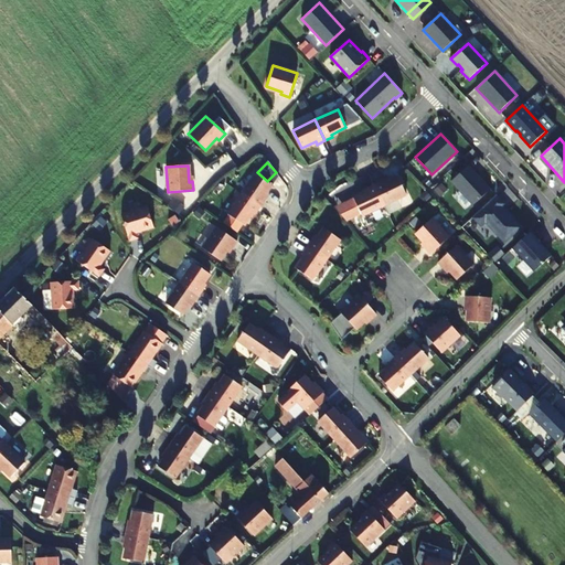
[(472,205),(491,189),(468,166),(450,182),(472,205)]
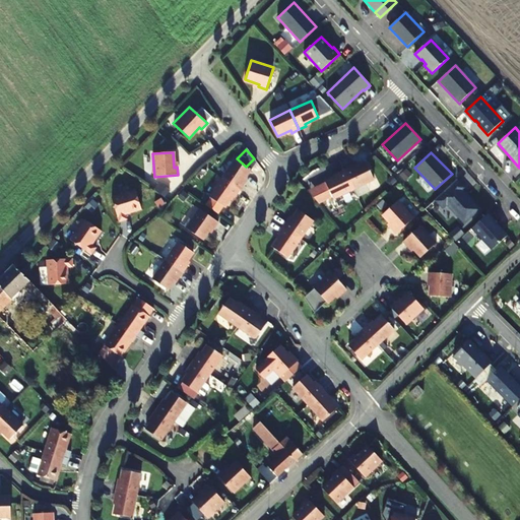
[(251,171),(236,160),(222,179),(240,191),(245,184),(242,183),(251,171)]
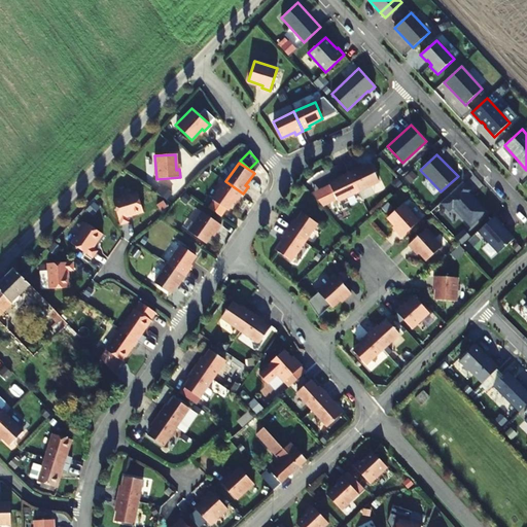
[(379,182),(371,165),(357,172),(356,169),(349,172),(358,191),(379,182)]
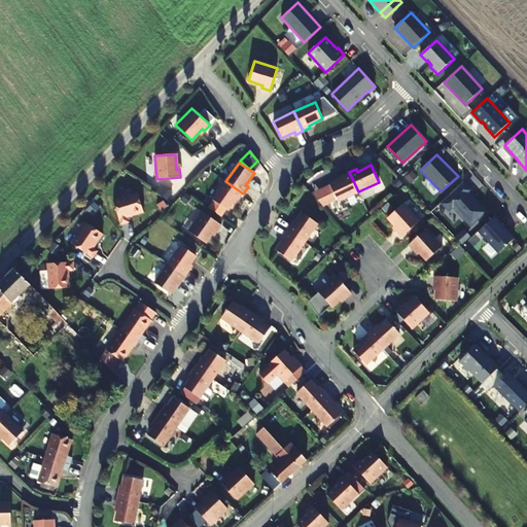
[(358,191),(349,172),(342,176),(343,178),(329,184),(338,202),(358,191)]
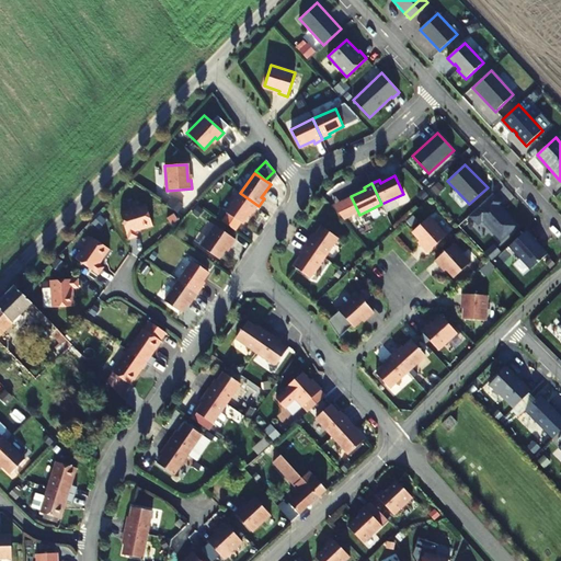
[(259,206),(240,193),(226,213),(242,225),(251,212),(254,213),(259,206)]
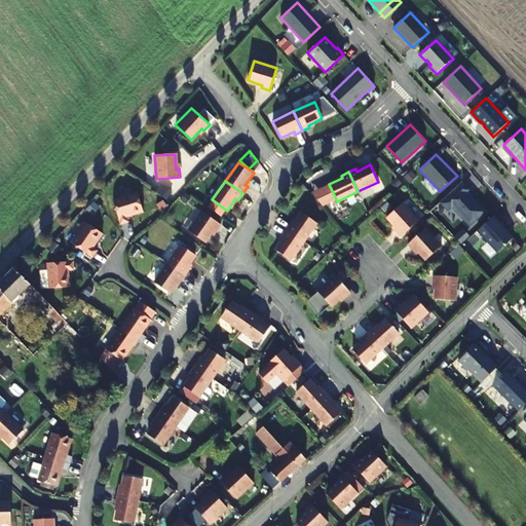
[(461,182),(440,202),(448,211),(451,207),(470,226),(484,212),(466,192),(468,190),(461,182)]
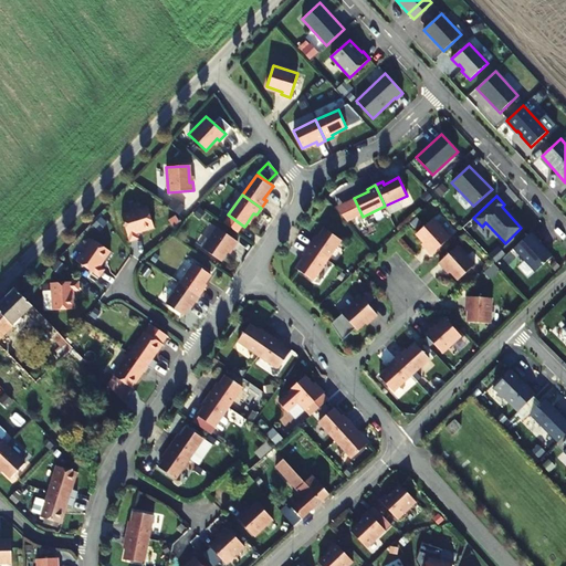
[(147,207),(122,215),(130,242),(138,240),(137,234),(154,229),(147,207)]
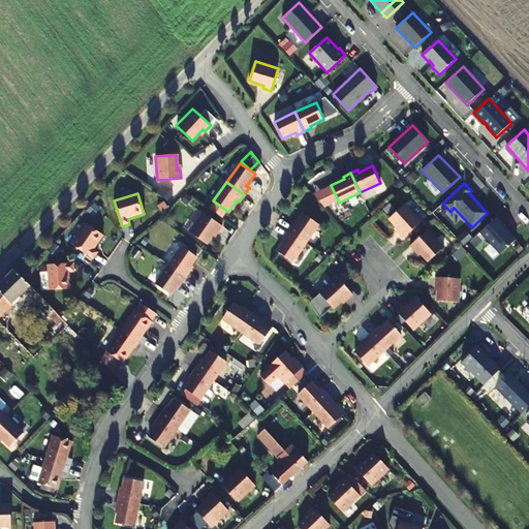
[(421,222),(405,205),(390,218),(400,229),(398,231),(403,238),(421,222)]
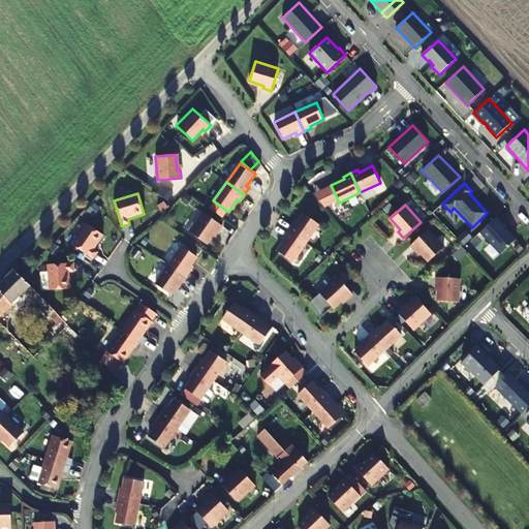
[(222,227),(203,213),(189,231),(207,244),(215,232),(218,234),(222,227)]
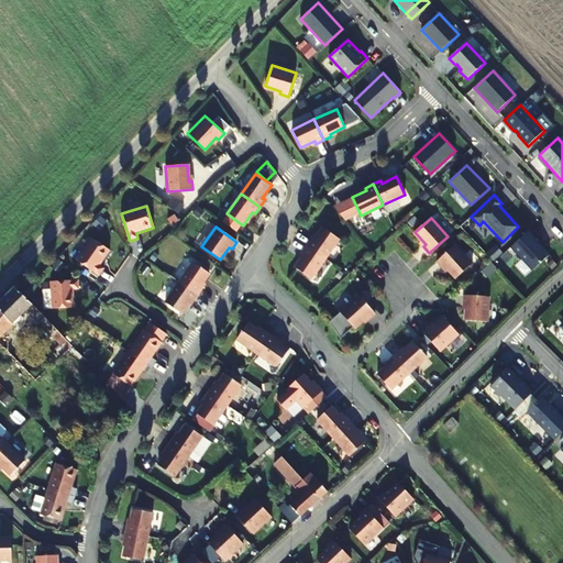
[(339,239),(322,228),(313,241),(311,239),(306,246),(324,258),(339,239)]
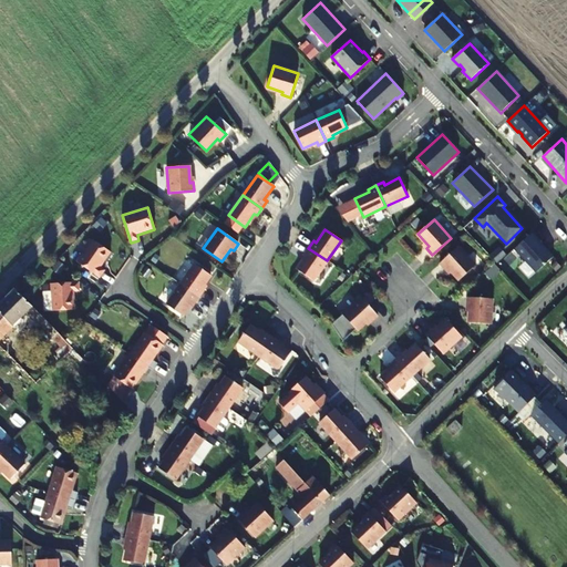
[(553,257),(532,233),(514,249),(536,272),(553,257)]
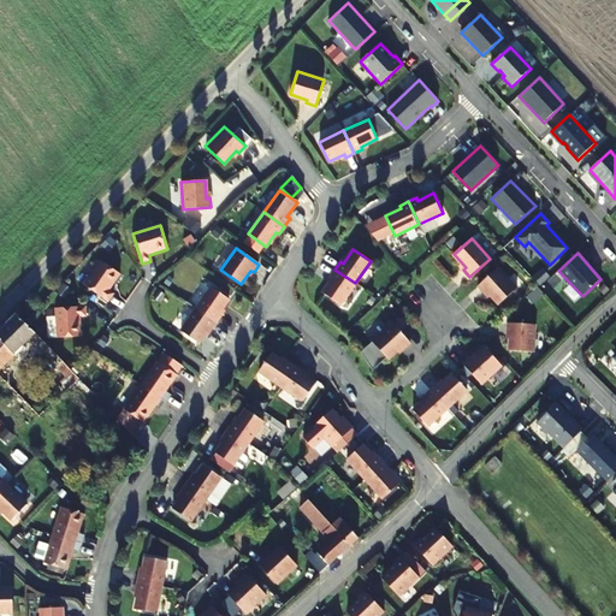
[(122,274),(100,260),(83,284),(110,302),(114,295),(110,291),(122,274)]
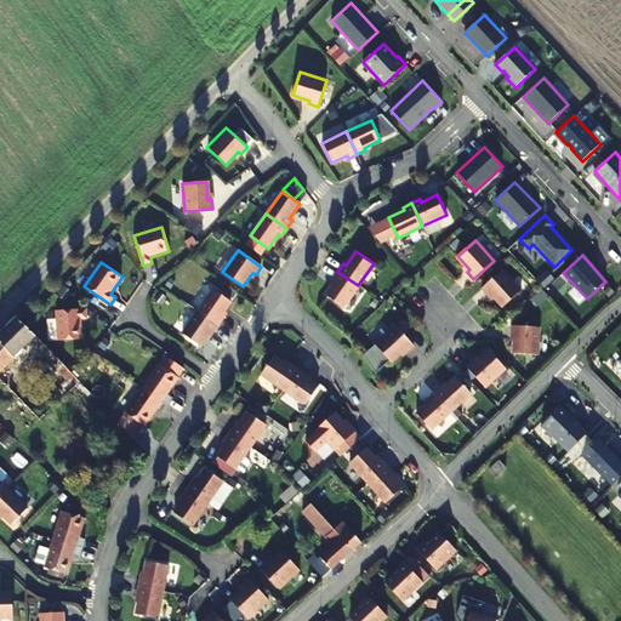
[(520,290),(502,269),(482,288),(489,295),(491,294),(503,307),(520,290)]
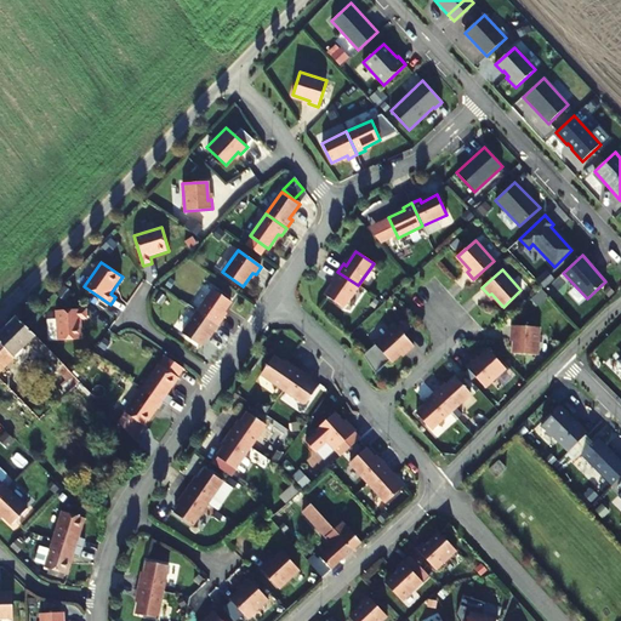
[(337,272),(332,279),(335,281),(325,295),(343,308),(358,285),(337,272)]
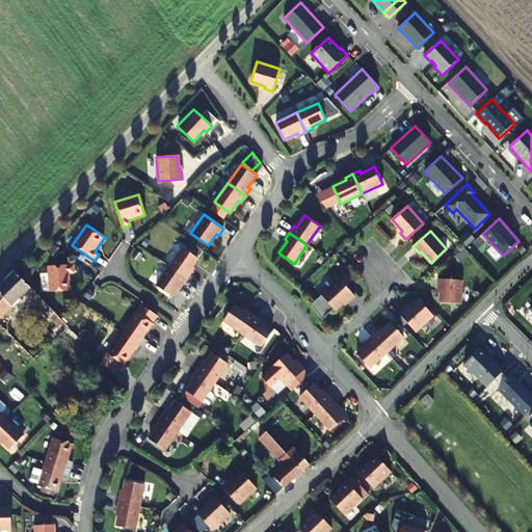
[(467,233),(458,240),(464,247),(474,240),(467,233)]
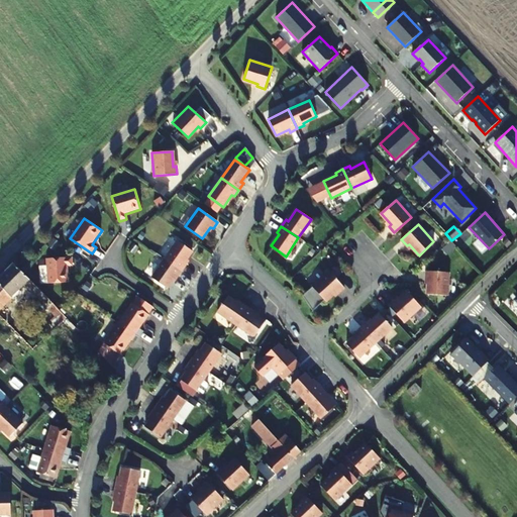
[(193,251),(177,240),(165,260),(182,272),(187,265),(184,264),(193,251)]
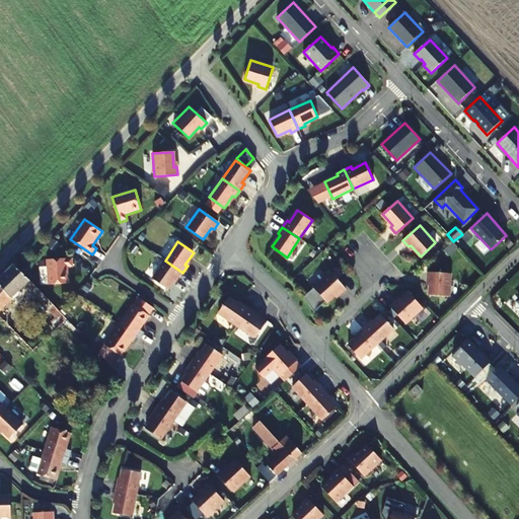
[(73,267),(72,258),(46,260),(47,284),(69,284),(68,267),(73,267)]
